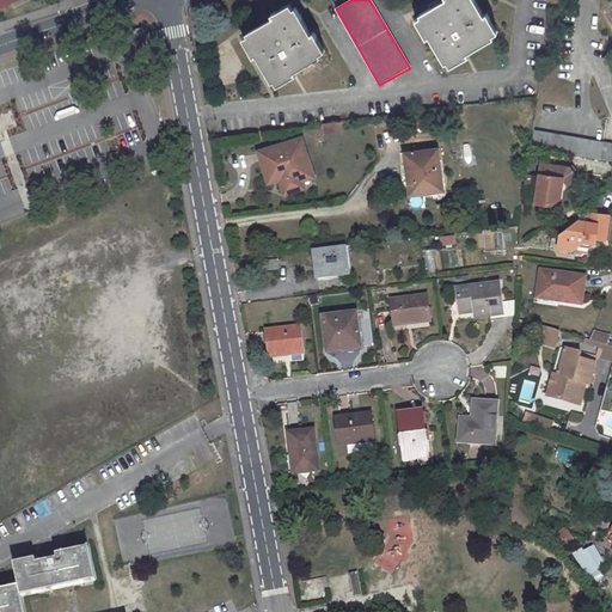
[(495,37),(473,0),(444,0),(434,6),(417,17),(446,67),(495,37)]
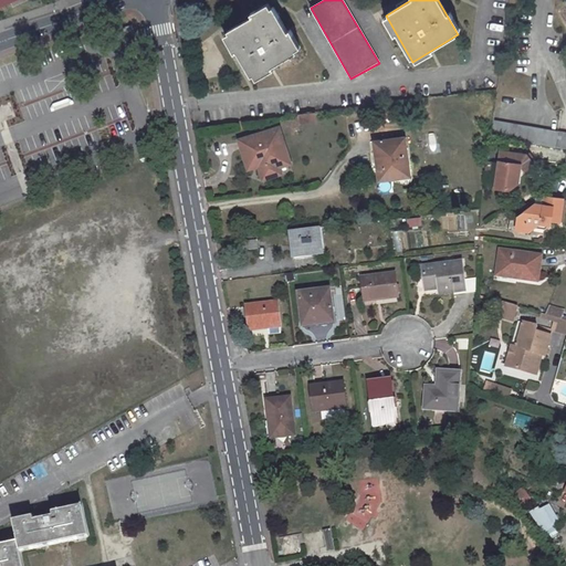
[(299,52),(272,6),(243,22),(226,32),(252,79),(299,52)]
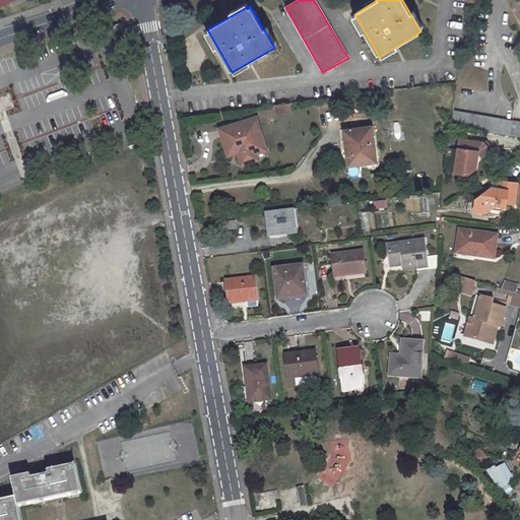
[(290,112),(289,104),(275,105),(276,114),(290,112)]
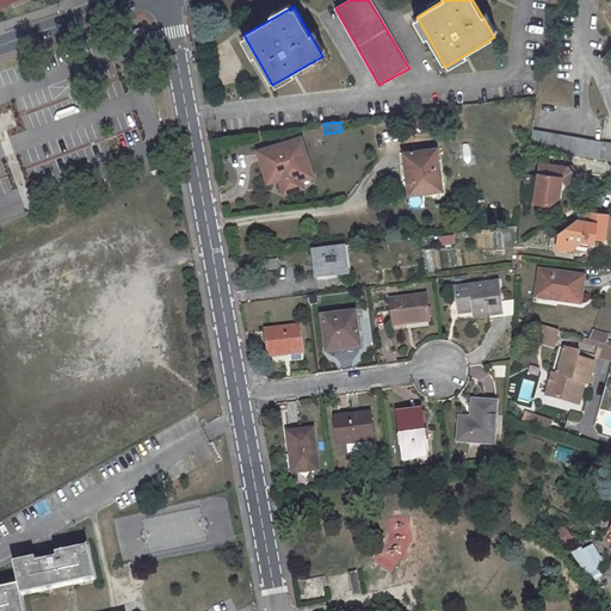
[(530,148),(610,161),(610,143),(532,131),(530,148)]
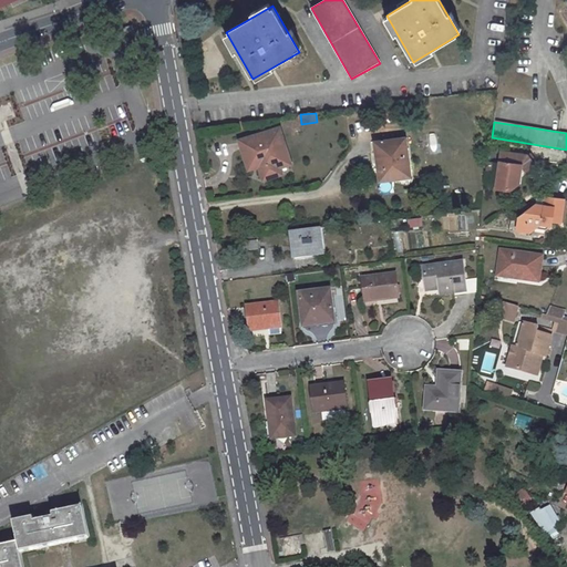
[(259,134),(239,141),(246,162),(256,158),(259,167),(263,181),(280,175),(279,168),(290,165),(279,132),(260,137),(259,134)]
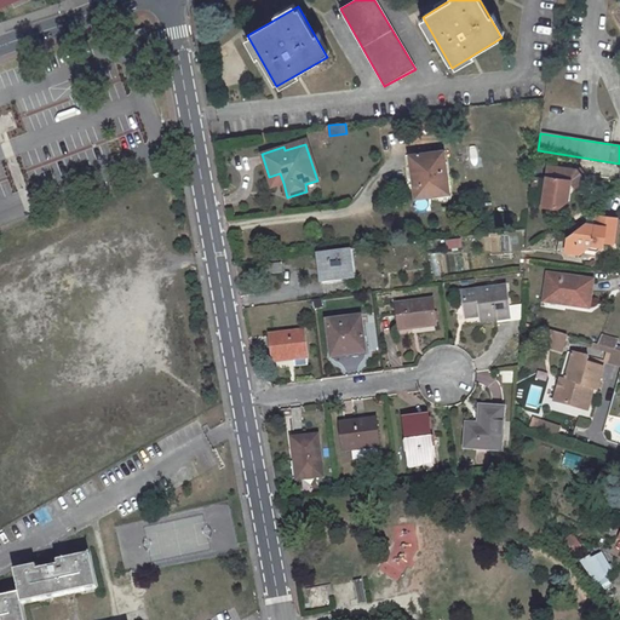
[(443,151),(408,155),(414,199),(442,195),(441,182),(447,182),(443,151)]
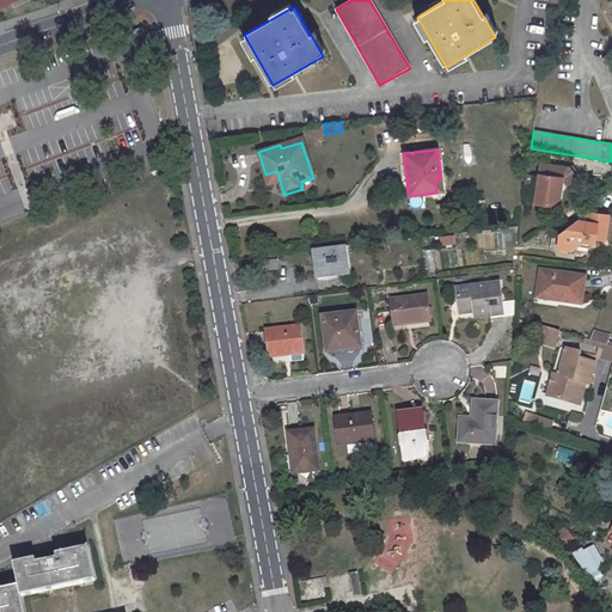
[(542,164),(536,203),(549,206),(560,199),(561,190),(558,187),(564,182),(567,185),(575,178),(567,167),(542,164)]
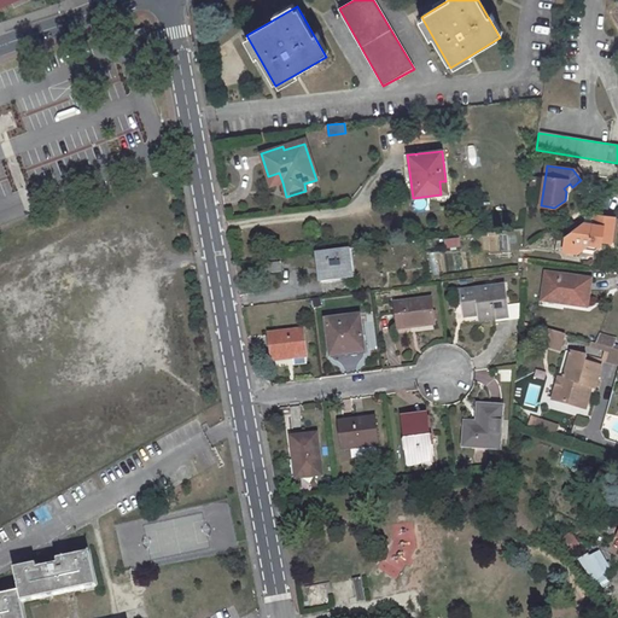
[(268,176),(270,186),(283,182),(279,173),(268,176)]
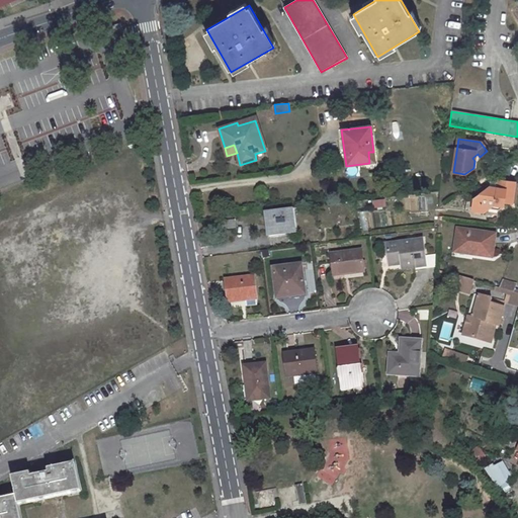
[(486,187),(470,198),(469,209),(481,211),(491,204),(501,205),(501,202),(509,203),(512,183),(496,180),(494,188),(486,187)]
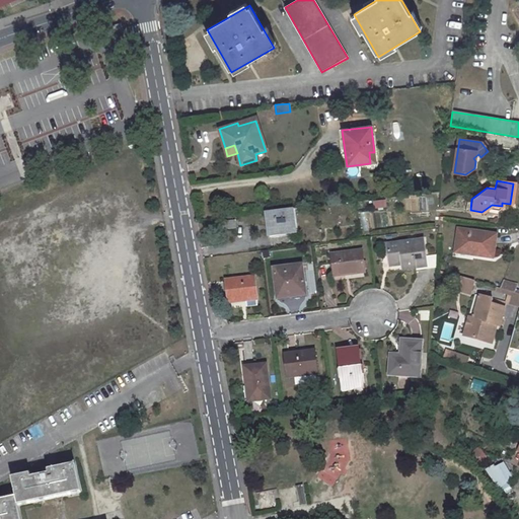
[(376,209),(388,206),(386,198),(374,201),(376,209)]
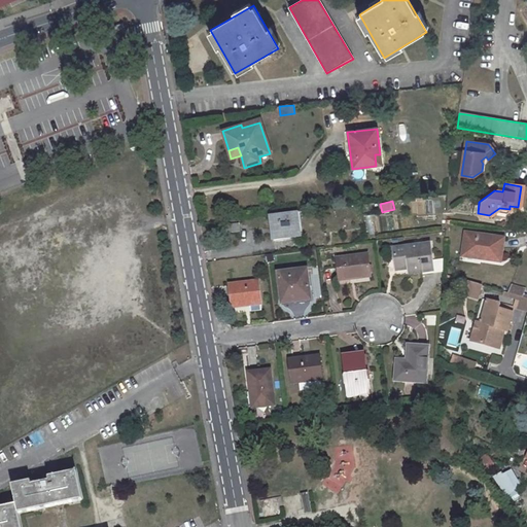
[(299,237),(296,213),(270,216),(273,240),(299,237)]
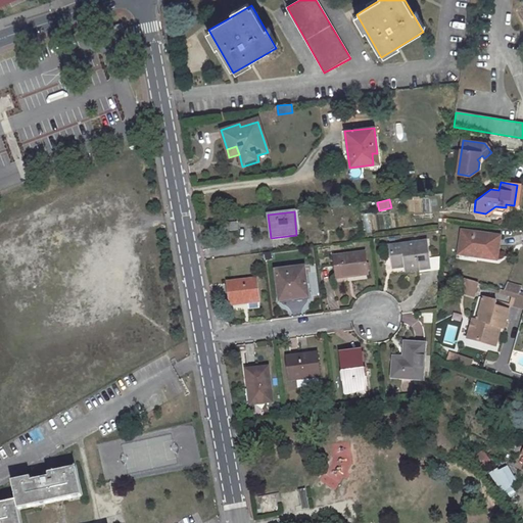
[(237,231),(236,223),(217,224),(217,233),(237,231)]
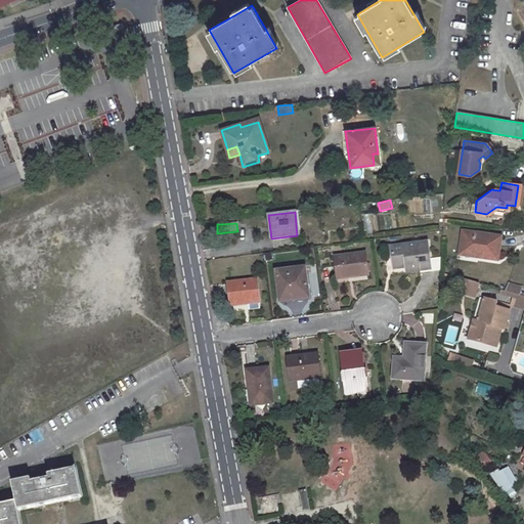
[(496,261),(500,237),(462,232),(460,252),(477,254),(476,258),(496,261)]
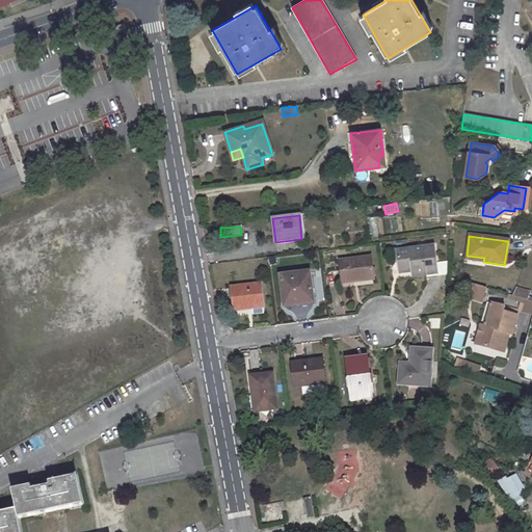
[(411,272),(424,270),(424,275),(436,274),(433,247),(396,251),(397,263),(399,273),(411,272)]
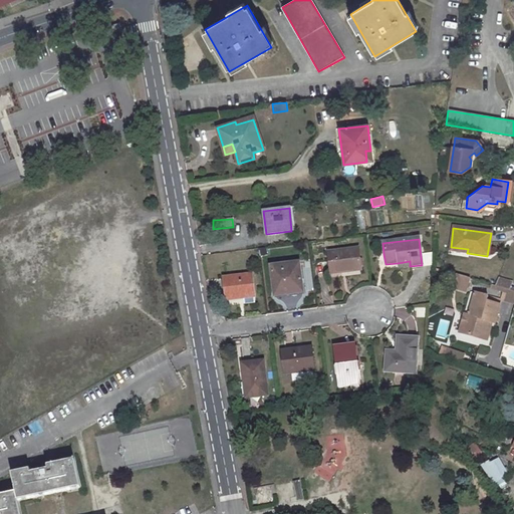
[(382,243),(374,244),(376,255),(383,254),(382,243)]
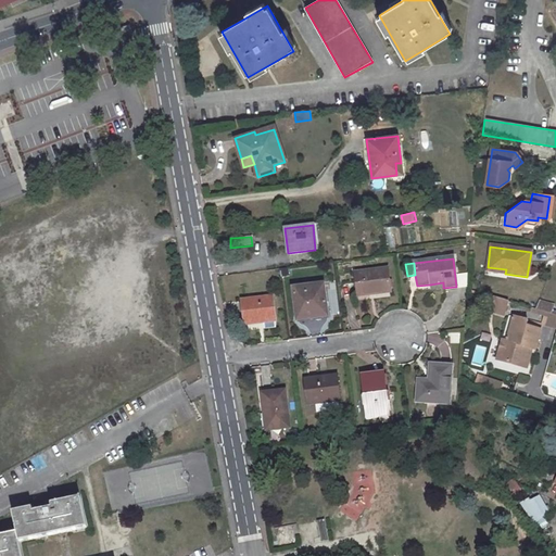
[(390,289),(388,269),(354,274),(357,297),(369,295),(368,292),(390,289)]
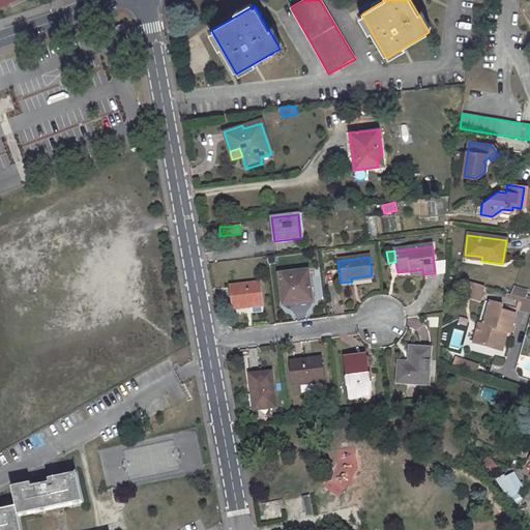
[(278,275),(283,305),(312,301),(307,272),(278,275)]
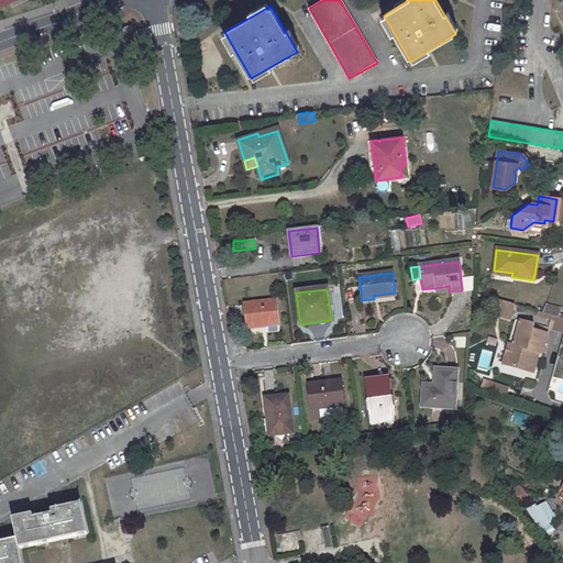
[(488,315),(509,320),(514,306),(493,299),(488,315)]
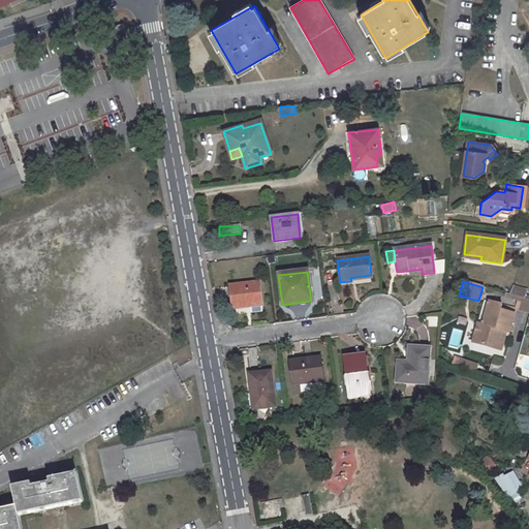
[(229,286),(231,306),(248,304),(249,307),(261,305),(258,283),(229,286)]
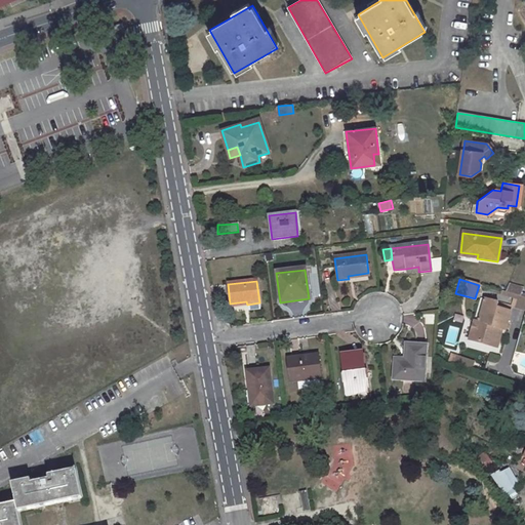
[(521,290),(508,287),(506,292),(515,295),(519,296),(521,290)]
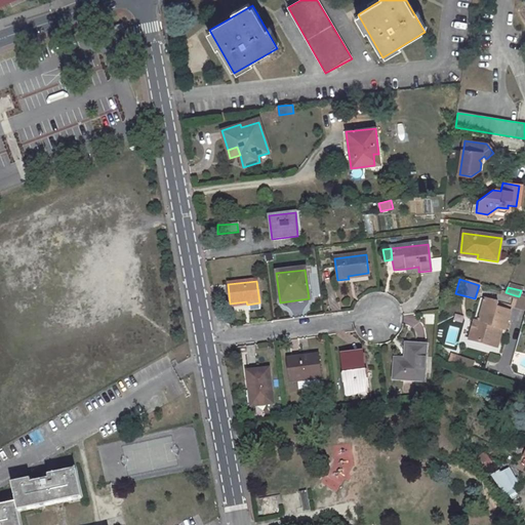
[(499,296),(514,300),(515,295),(506,292),(501,291),(499,296)]
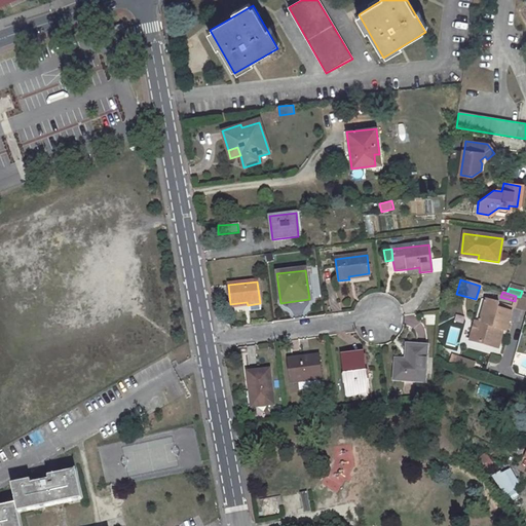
[(525,311),(525,298),(520,297),(516,296),(515,301),(513,308),(525,311)]
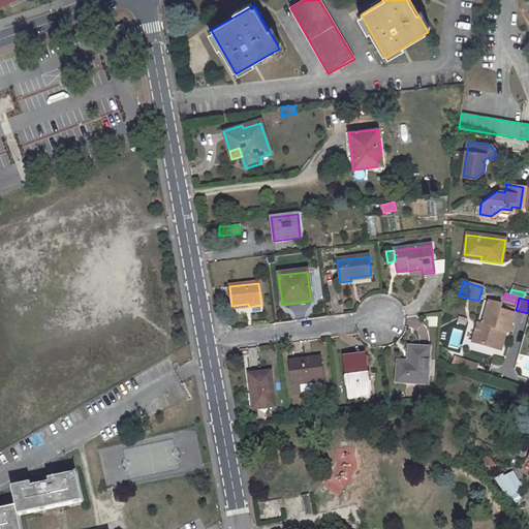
[(485,301),(478,324),(483,325),(490,303),(485,301)]
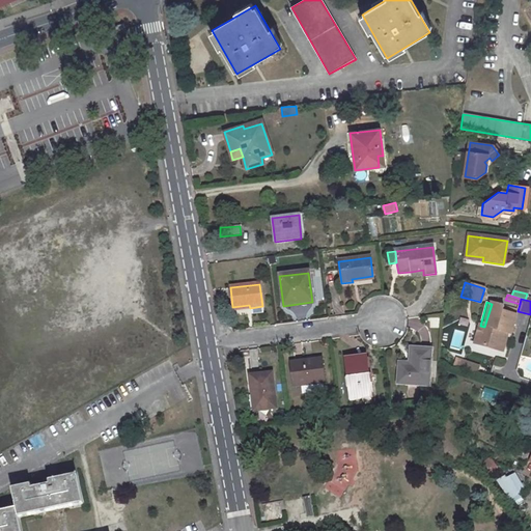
[(492,304),(484,327),(480,326),(474,345),(486,348),(486,345),(504,350),(506,341),(505,338),(506,334),(510,335),(518,311),(492,304)]
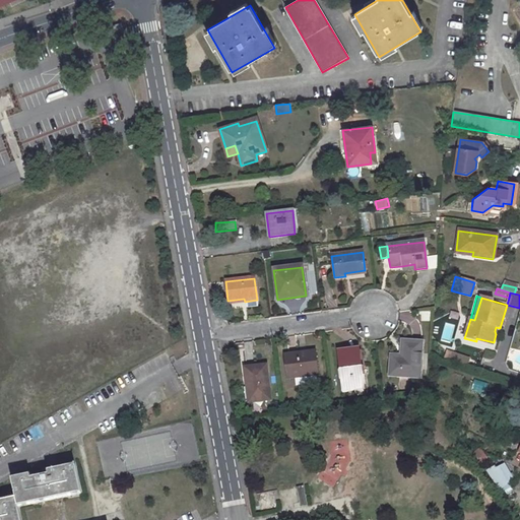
[(421,343),(402,341),(400,362),(390,361),(389,376),(418,378),(421,343)]
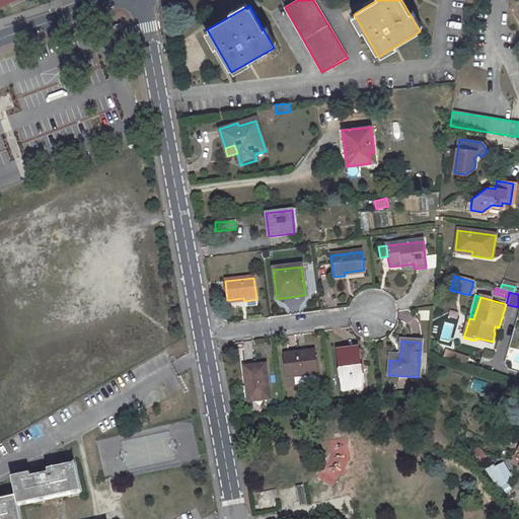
[(353,388),(352,385),(363,383),(359,350),(336,353),(341,389),(353,388)]
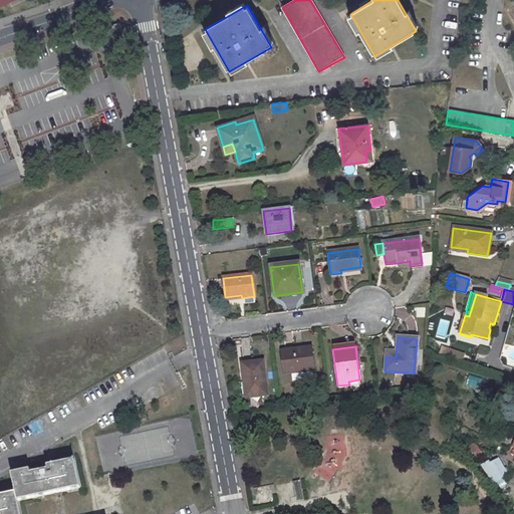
[(311,347),(284,351),(287,374),(314,371),(311,347)]
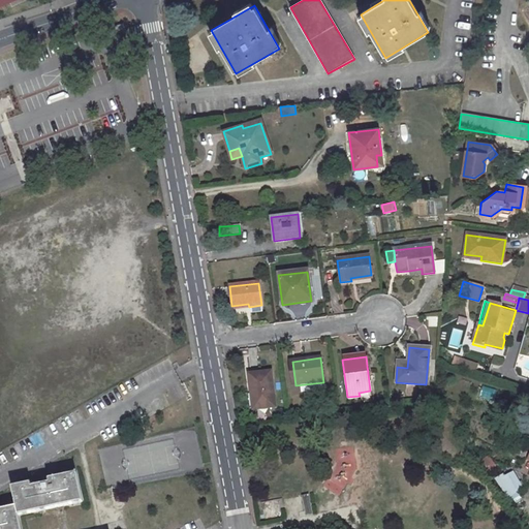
[(455,358),(452,366),(460,368),(463,361),(455,358)]
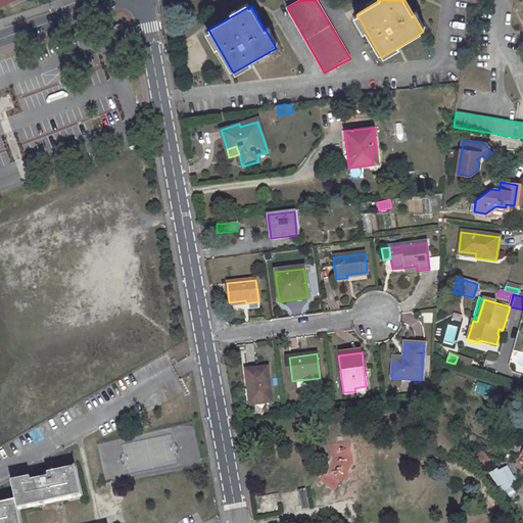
[(473,362),(458,357),(455,364),(470,369),(473,362)]
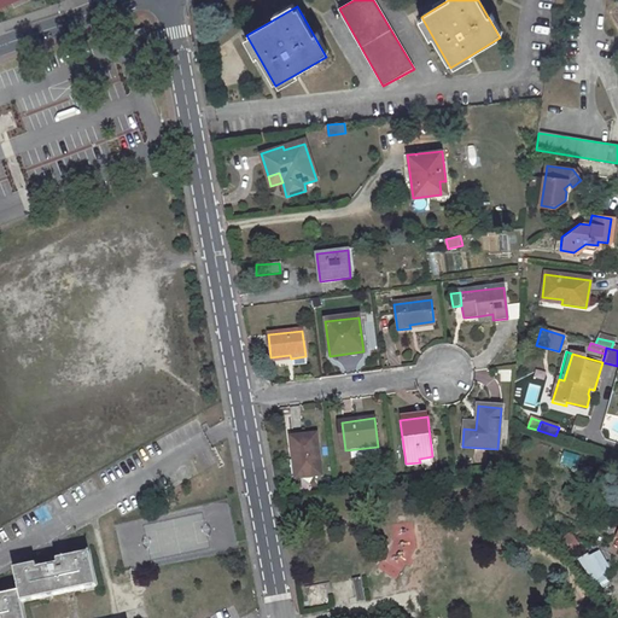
[(316,435),(290,437),(292,459),(295,459),(297,478),(321,476),(316,435)]
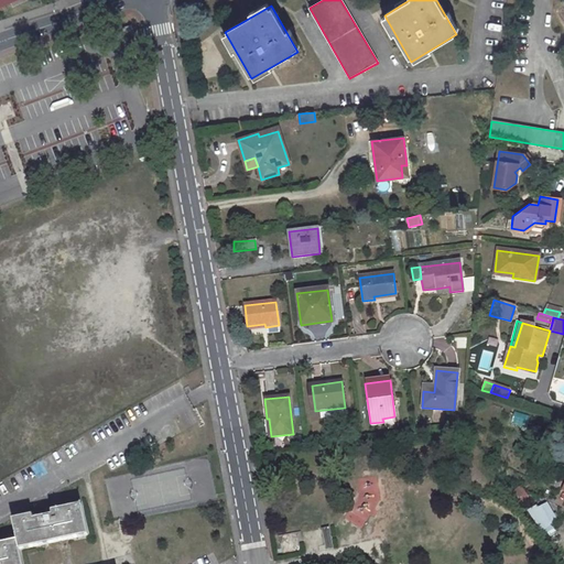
[(516,411),(512,422),(528,426),(531,415),(516,411)]
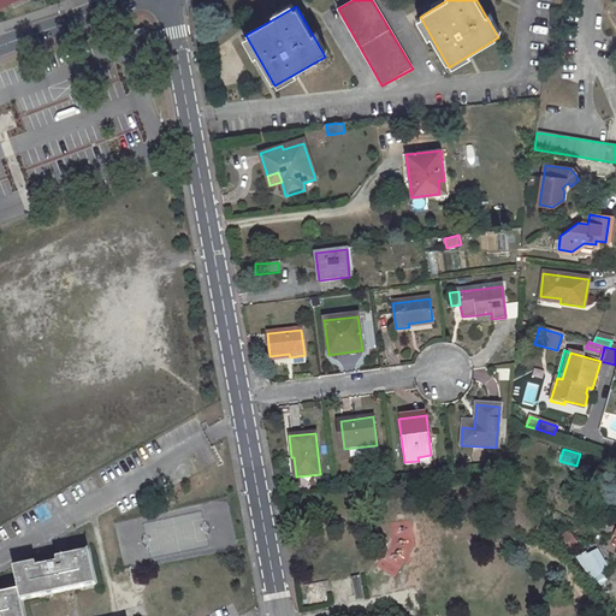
[(118,523),(124,567),(148,563),(142,520),(118,523)]
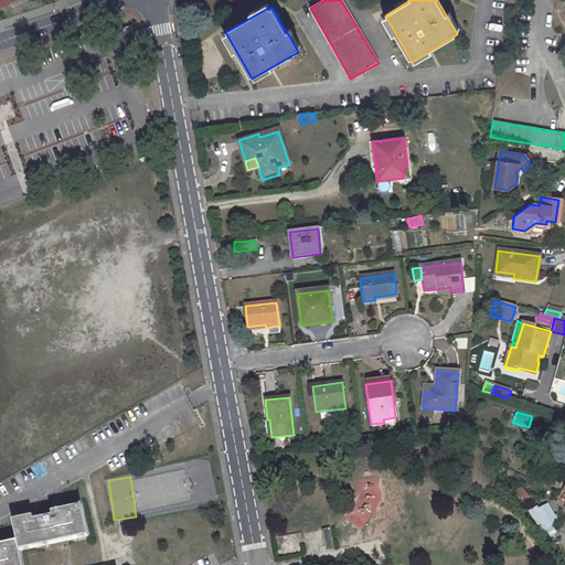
[(514,492),(522,503),(531,497),(523,487),(514,492)]
